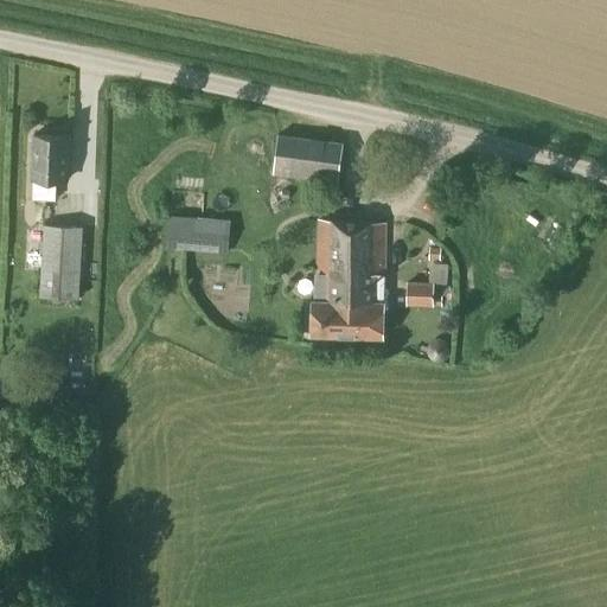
[(305,179),(311,139),(279,134),(273,176),(305,179)]
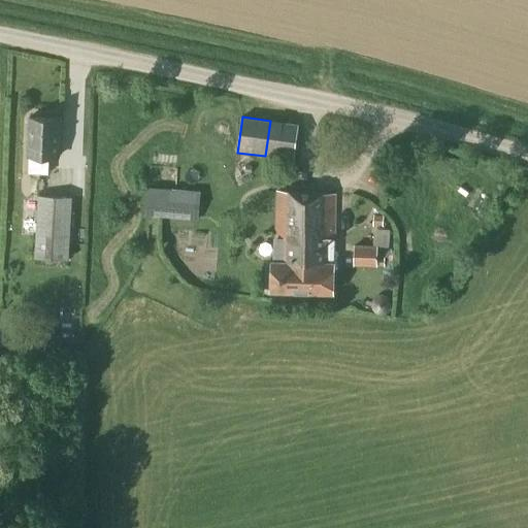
[(59,156),(60,120),(29,119),(28,157),(29,157),(28,173),(47,173),(48,156),(59,156)]
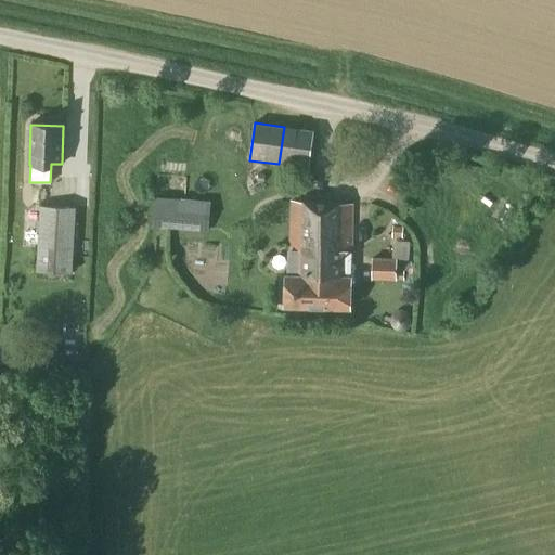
[(320,204),(291,203),(289,250),(288,275),(286,275),(285,308),(319,309),(350,309),(352,204),(320,204)]
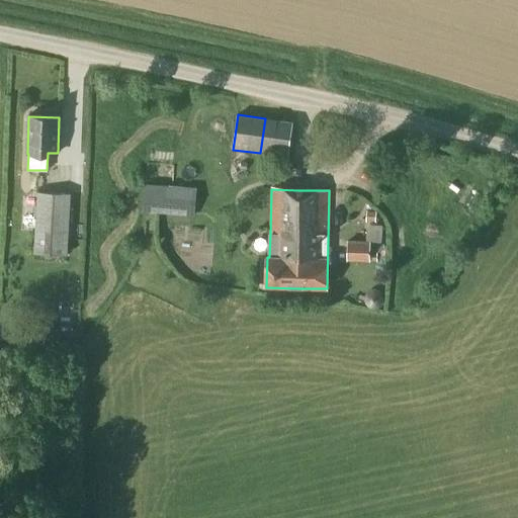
[(193,217),(194,194),(144,191),(143,212),(193,217)]
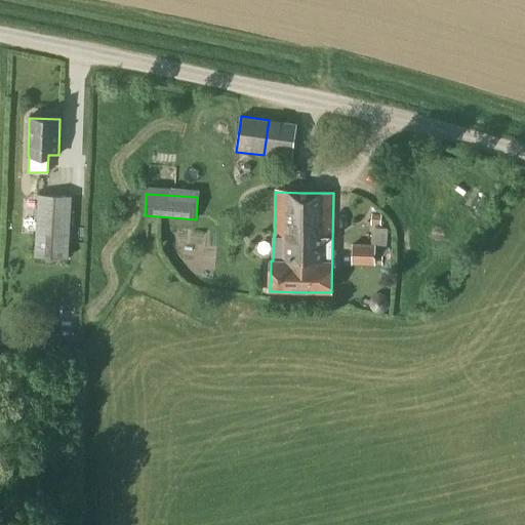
[(68,258),(71,196),(38,195),(34,256),(68,258)]
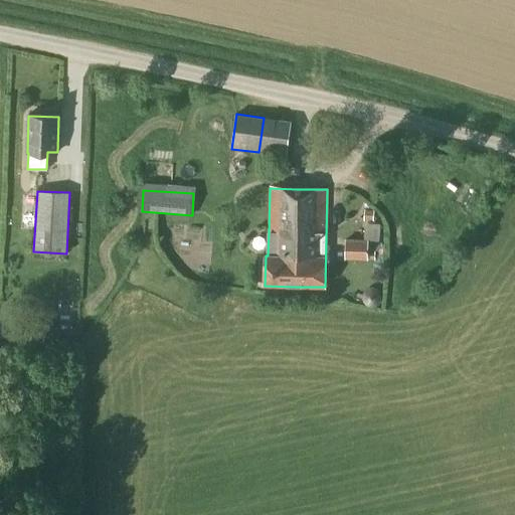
[(374,261),(374,250),(367,250),(367,239),(344,239),(344,260),(374,261)]
